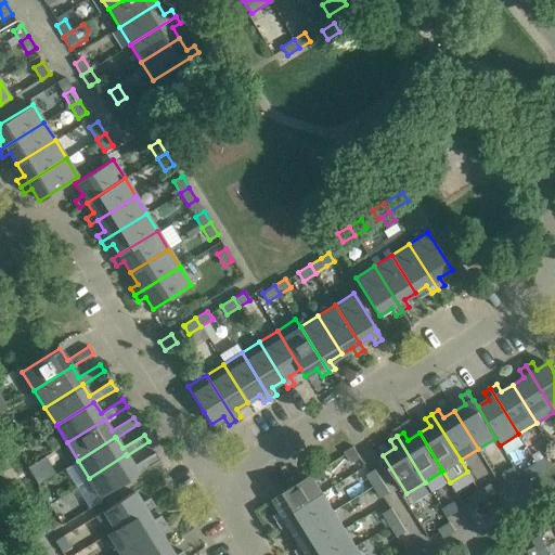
[(353,446),(352,447),(345,451),(352,463),(360,457),(353,446)]
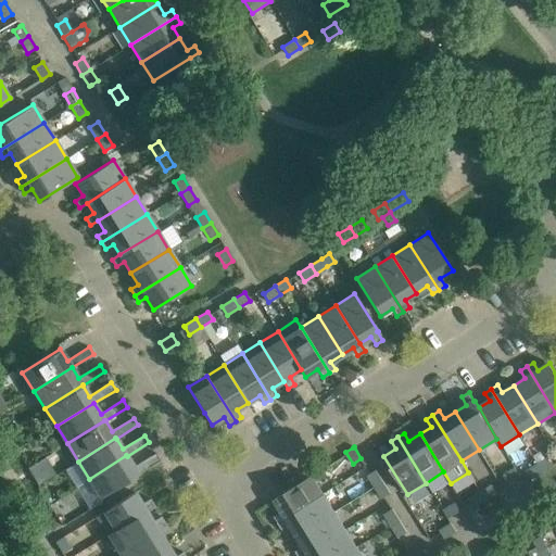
[(137,475),(153,465),(160,460),(155,453),(134,467),(127,456),(126,455),(89,479),(101,497),(138,475),(137,475)]
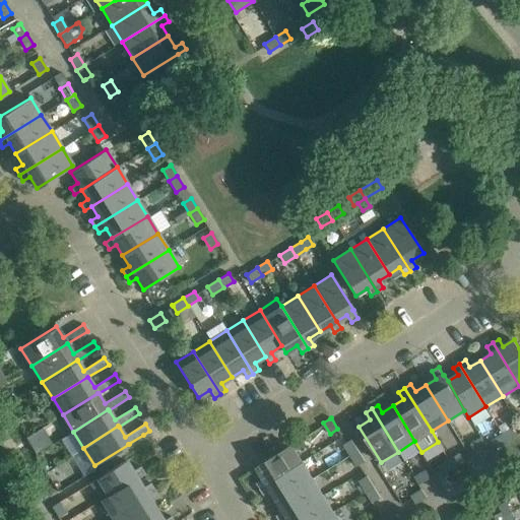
[(513,427),(503,434),(508,442),(518,435),(513,427)]
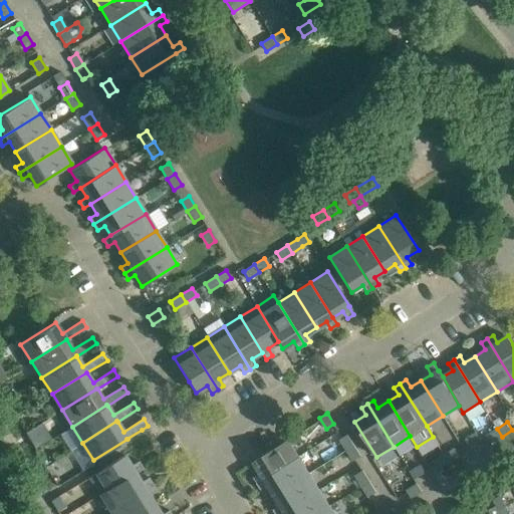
[(491,443),(502,437),(497,429),(486,436),(491,443)]
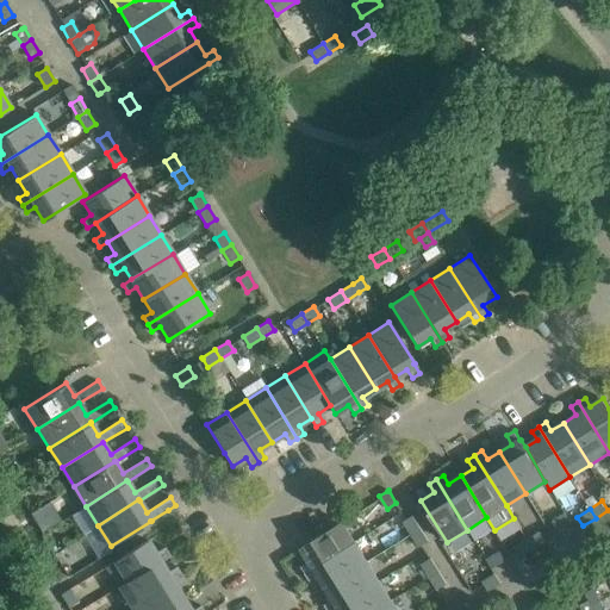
[(48,512),(35,521),(43,533),(55,524),(48,512)]
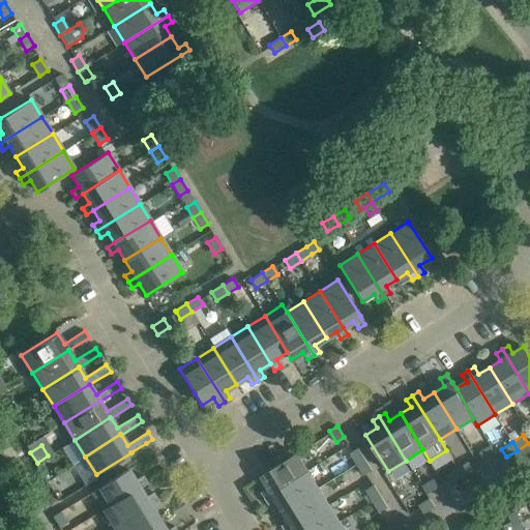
[(496,453),(491,445),(479,452),(484,461),(496,453)]
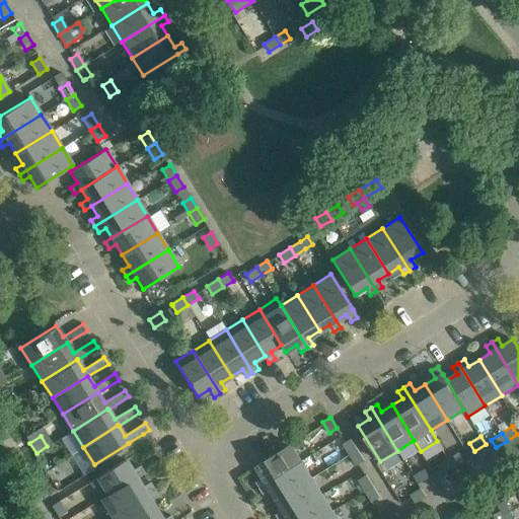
[(351,438),(346,442),(343,443),(350,454),(358,449),(351,438)]
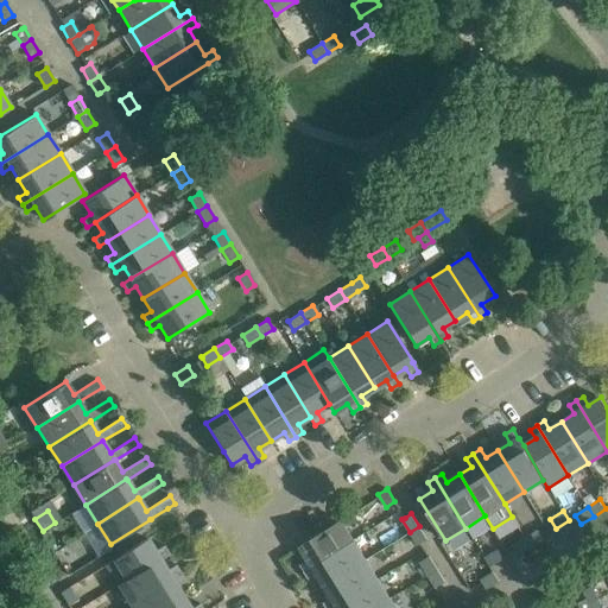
[(299,564),(304,571),(354,540),(341,519),(299,545),(308,558),(299,564)]
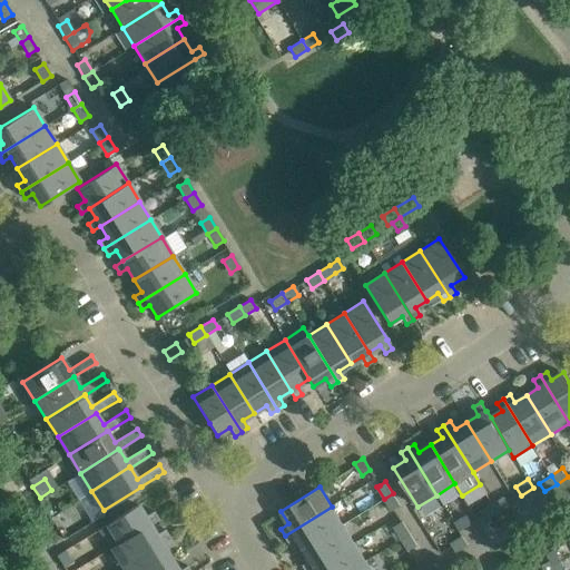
[(393,493),(384,499),(392,511),(400,505),(393,493)]
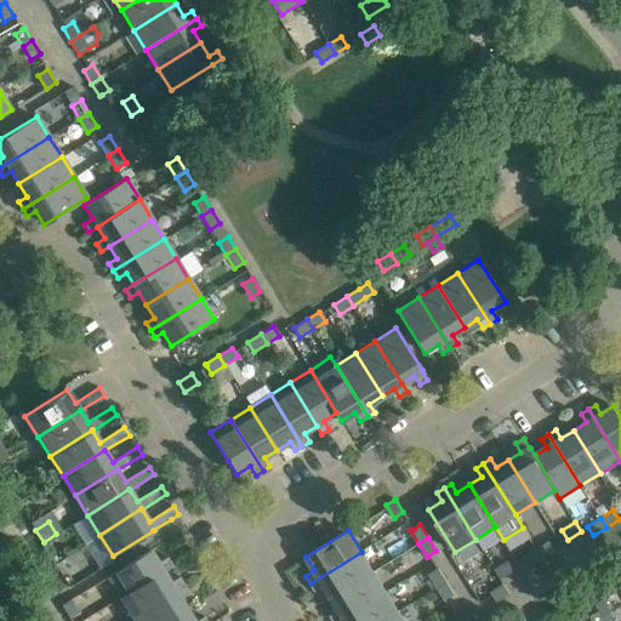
[(550,541),(536,548),(542,558),(556,551),(550,541)]
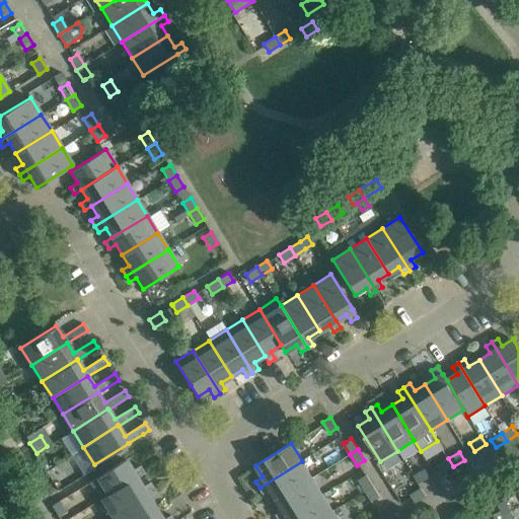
[(442,473),(453,466),(448,458),(437,465),(442,473)]
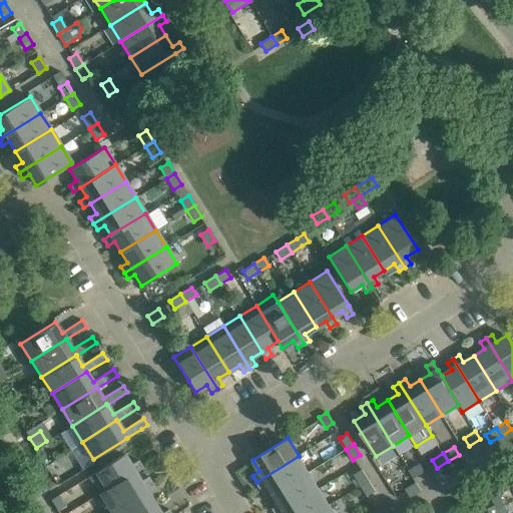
[(99,494),(135,472),(142,468),(138,461),(131,466),(124,454),(88,476),(99,494)]
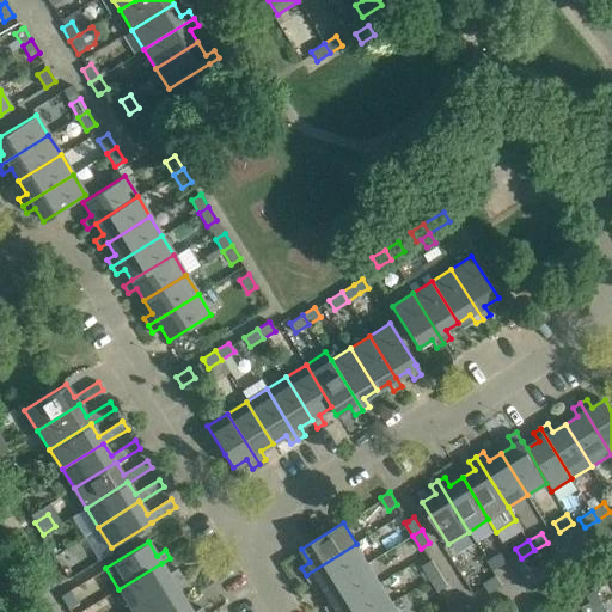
[(319,576),(326,589),(368,563),(356,544),(306,575),(311,582),(319,576)]
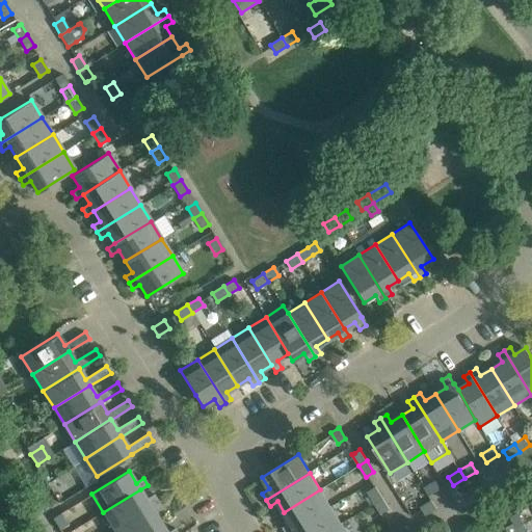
[(429,496),(441,488),(435,481),(424,487),(429,496)]
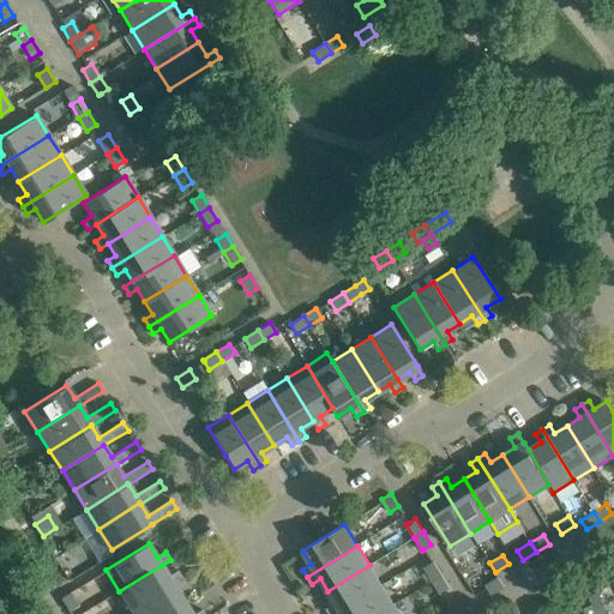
[(441,575),(433,561),(423,567),(432,581),(441,575)]
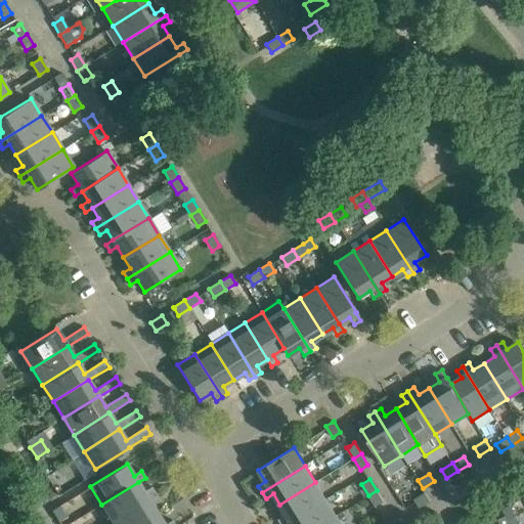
[(101,505),(112,521),(155,493),(151,487),(144,492),(138,482),(101,505)]
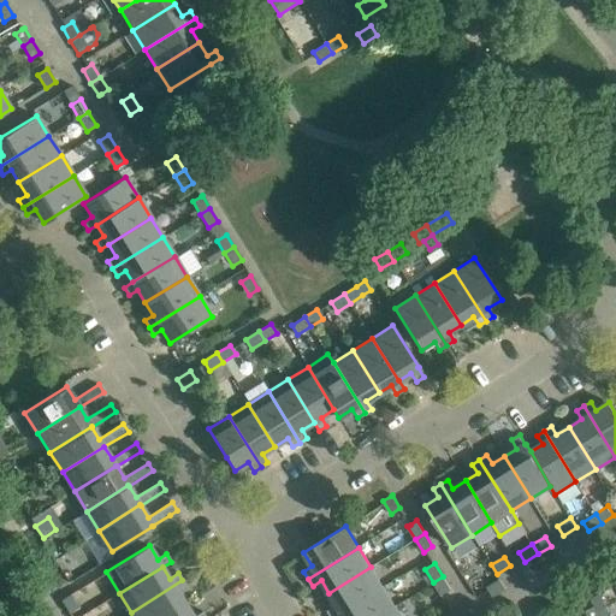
[(327,610),(331,615),(335,615),(383,586),(371,567),(329,593),(337,605),(327,610)]
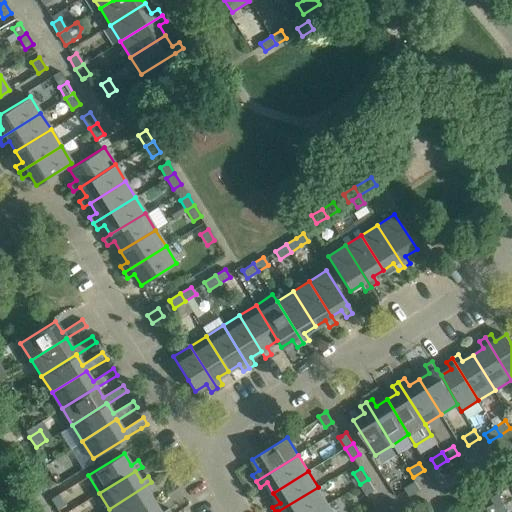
[(368,479),(360,484),(367,495),(374,490),(368,479)]
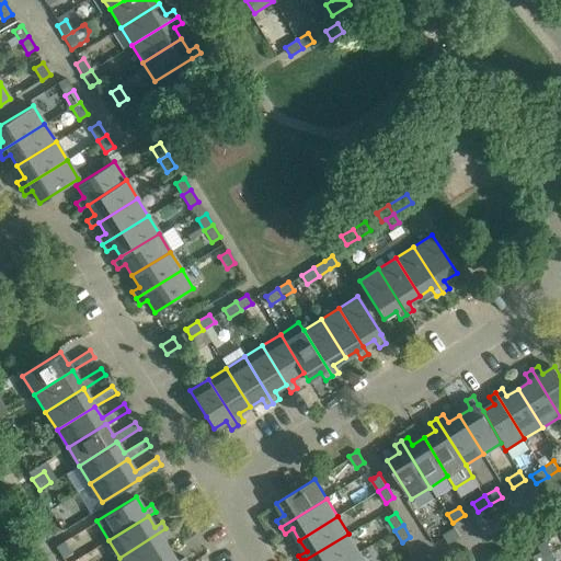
[(460,536),(455,527),(443,535),(448,544),(460,536)]
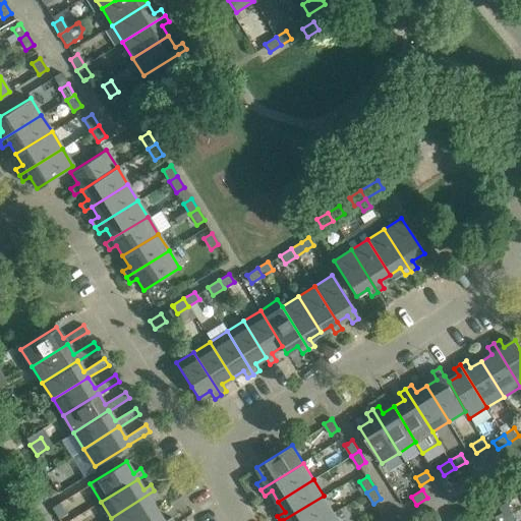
[(111,518),(113,520),(141,520),(157,512),(151,502),(158,497),(154,490),(111,518)]
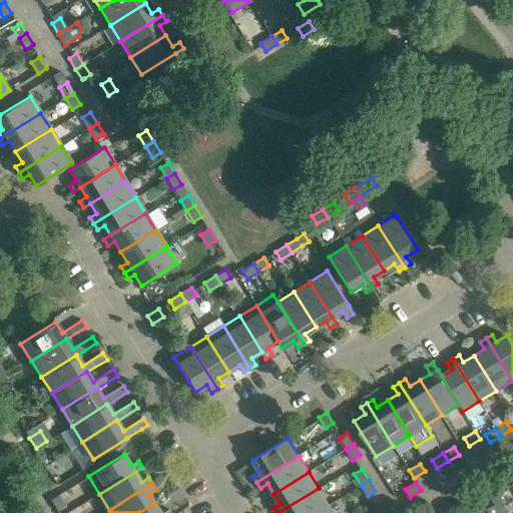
[(315,512),(329,504),(319,488),(279,512),(315,512)]
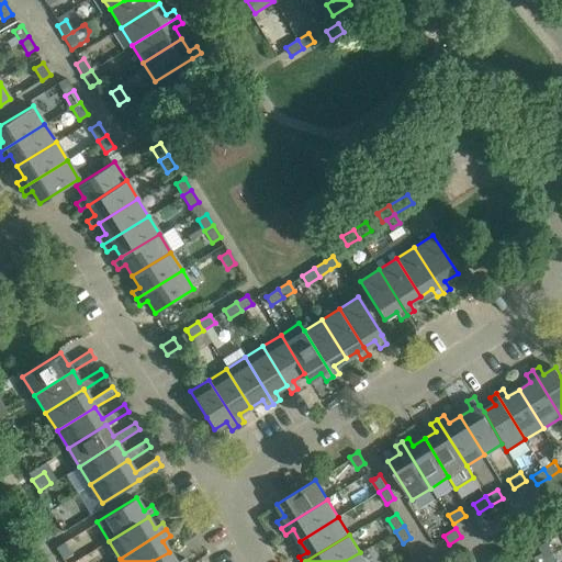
[(546,541),(538,546),(540,549),(542,552),(546,557),(552,553),(553,552),(546,541)]
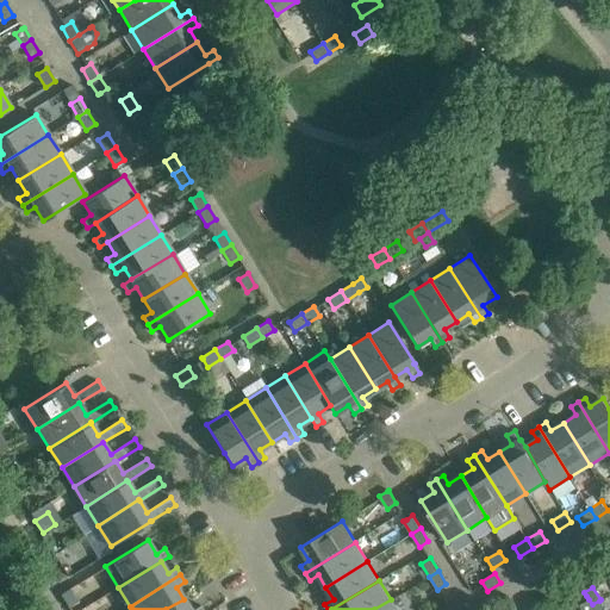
[(60,595),(68,608),(78,602),(69,589),(60,595)]
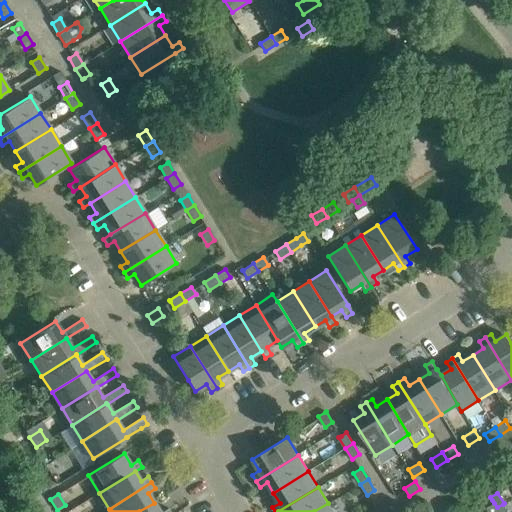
[(427,500),(419,505),(422,511),(432,511),(433,511),(427,500)]
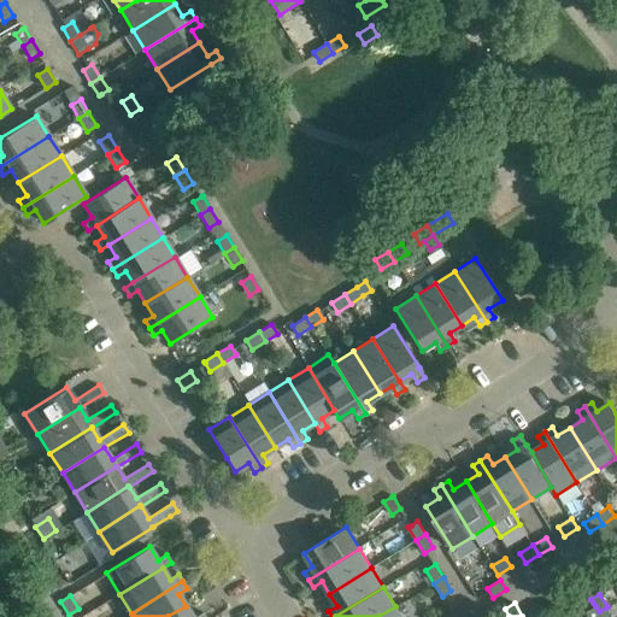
[(168,616),(204,616),(203,613),(195,616),(193,616),(186,606),(168,616)]
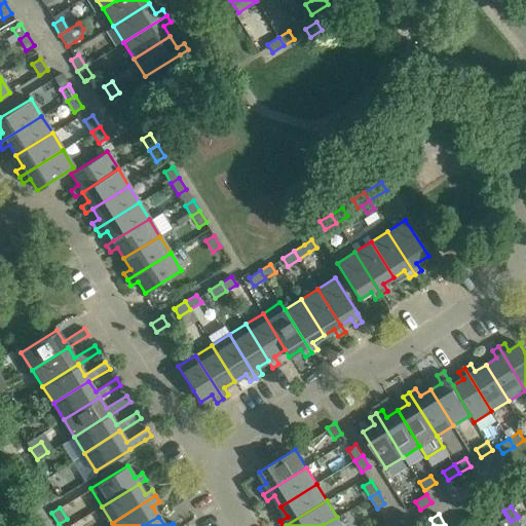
[(342,525),(337,517),(323,525),(342,525)]
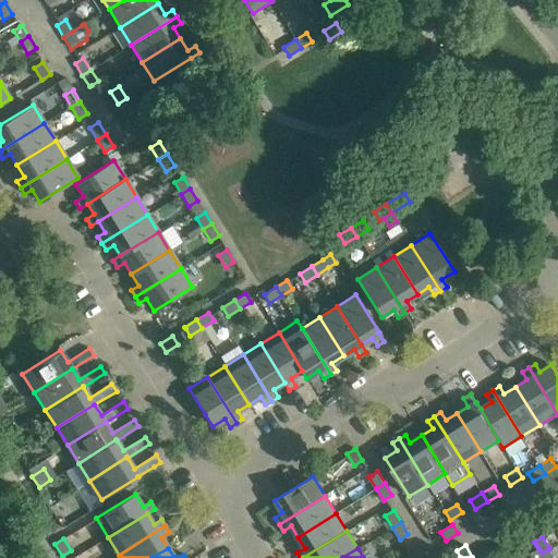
[(538,548),(530,554),(532,557),(543,557),(544,557),(543,555),(542,553),(538,548)]
